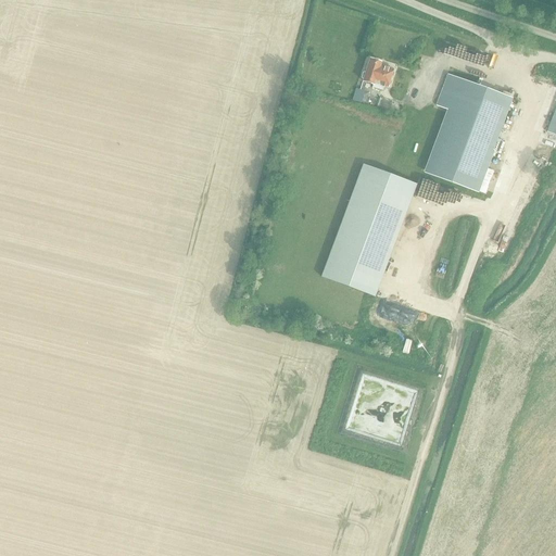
[(383,86),(388,87),(392,73),(380,68),(381,65),(369,61),(365,74),(362,73),(359,79),(364,80),(363,83),(374,87),(373,90),(381,93),(383,86)]
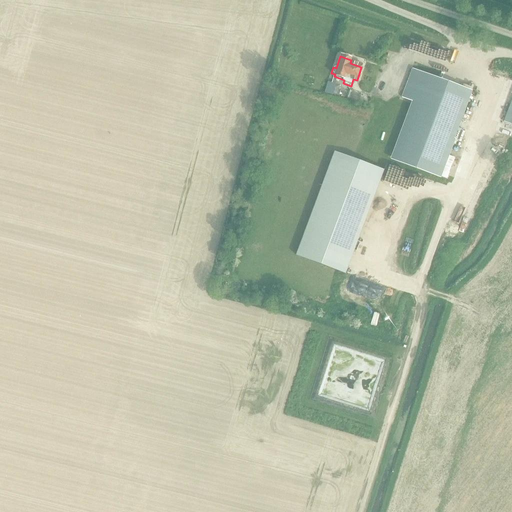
[(392,158),(439,175),(470,90),(412,69),(402,97),(413,102),(392,158)]
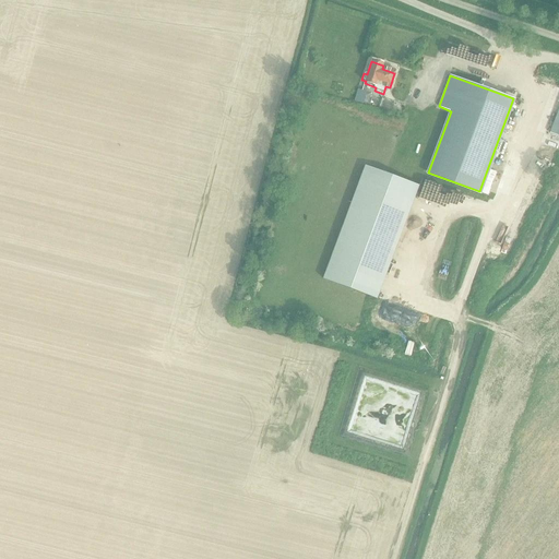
[(558,106),(549,132),(558,135),(558,106)]
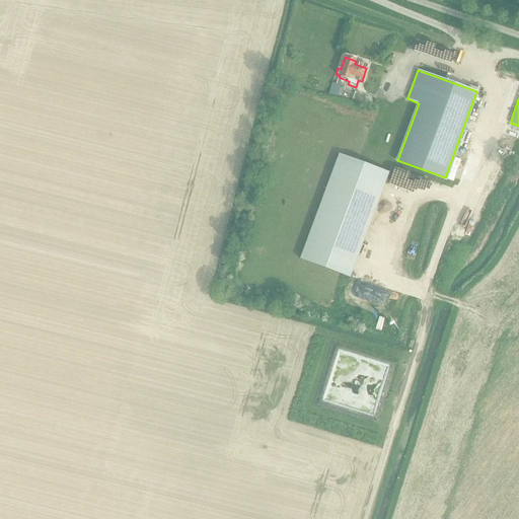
[(299,258),(350,277),(388,171),(339,153),(327,182),(329,183),(301,258),(300,257),(299,258)]
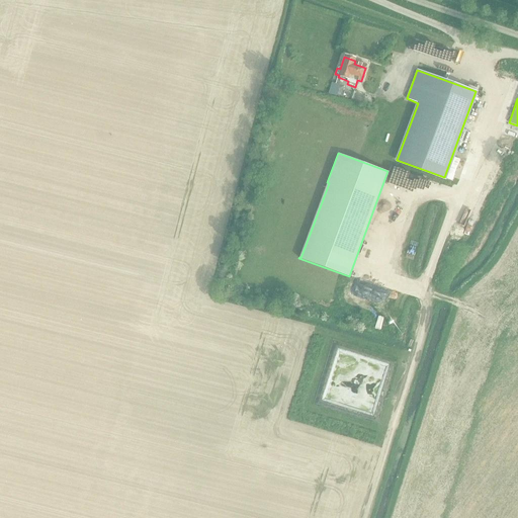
[(460,234),(465,221),(456,218),(451,230),(460,234)]
